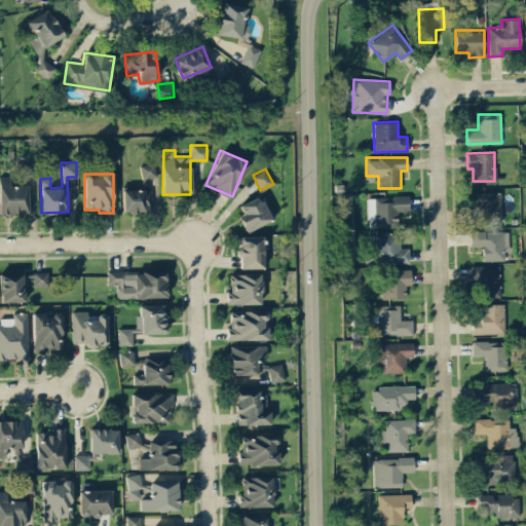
[(8,176),(0,175),(0,213),(27,214),(28,185),(8,185),(8,176)]
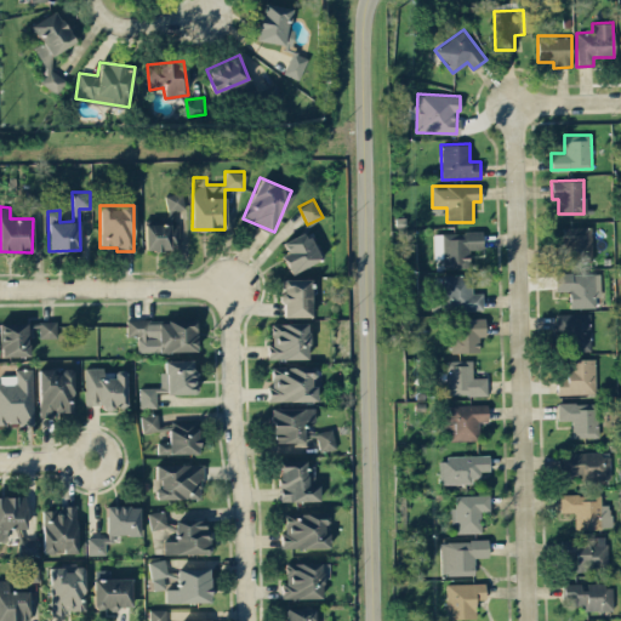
[(144,250),(180,249),(178,223),(143,224),(144,250)]
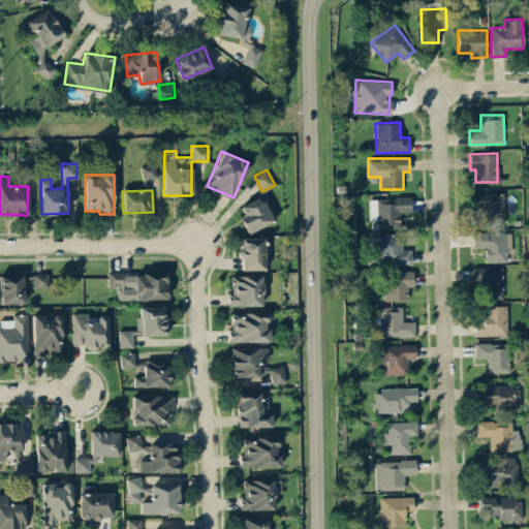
[(479,192),(478,221),(503,222),(504,193),(479,192)]
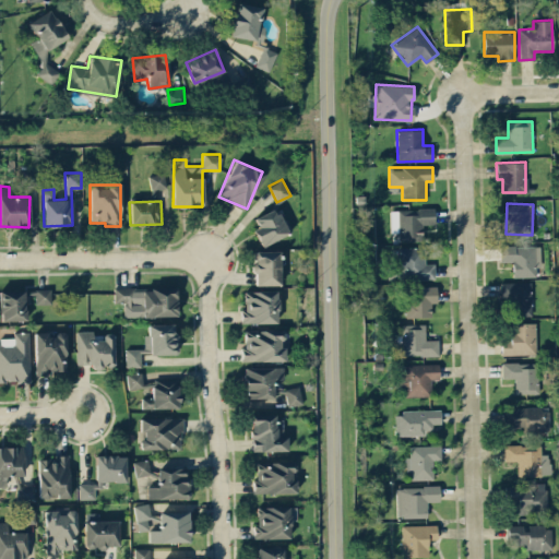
[(435,209),(393,210),(394,240),(421,239),(421,225),(435,224),(435,209)]
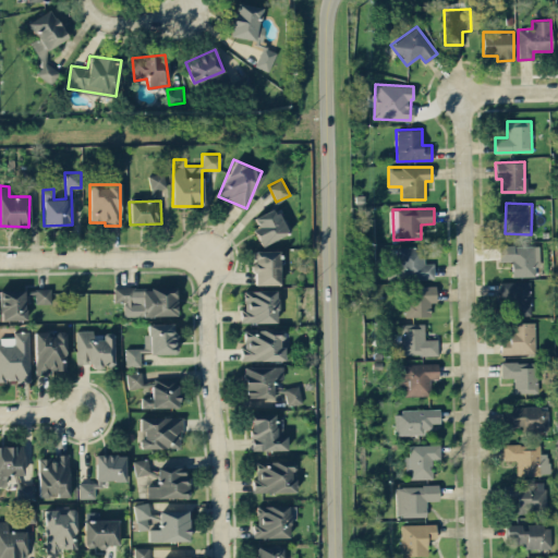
[(259,245),(290,232),(280,211),(274,214),(271,209),(253,217),(257,226),(252,229),(259,245)]
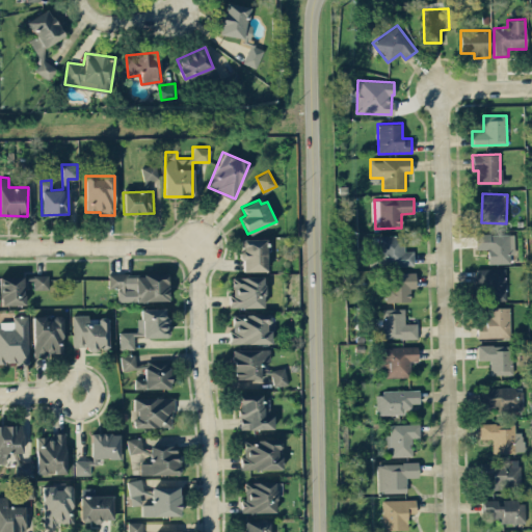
[(378,235),(379,244),(373,244),(374,266),(414,264),(414,250),(404,250),(403,234),(378,235)]
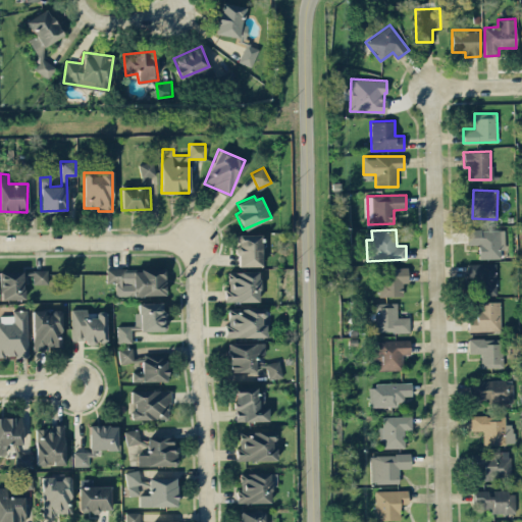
[(501,258),(501,249),(505,249),(505,229),(466,229),(466,244),(478,244),(478,259),(501,258)]
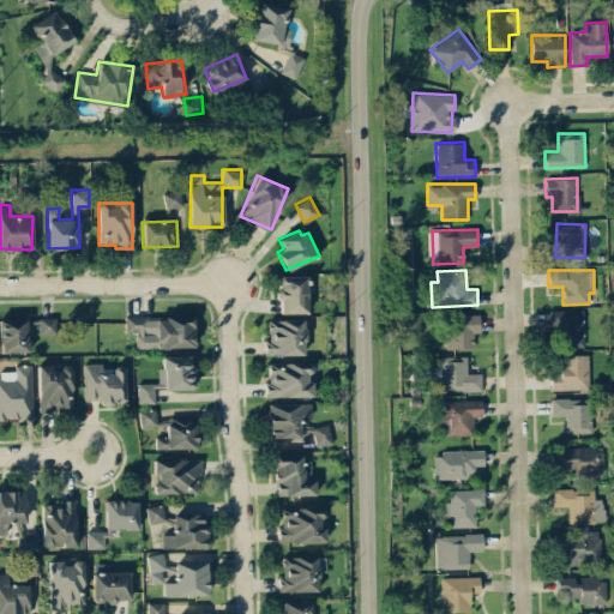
[(278,313),(307,313),(306,276),(278,276),(278,313)]
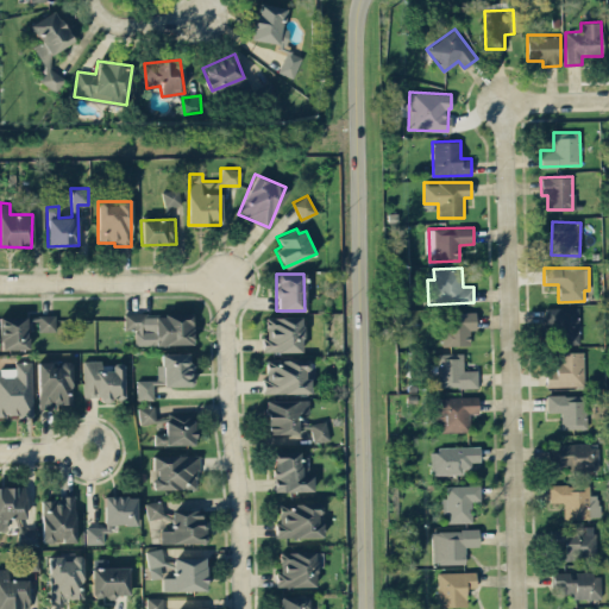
[(544,307),(545,326),(553,326),(553,344),(579,344),(578,307),(544,307)]
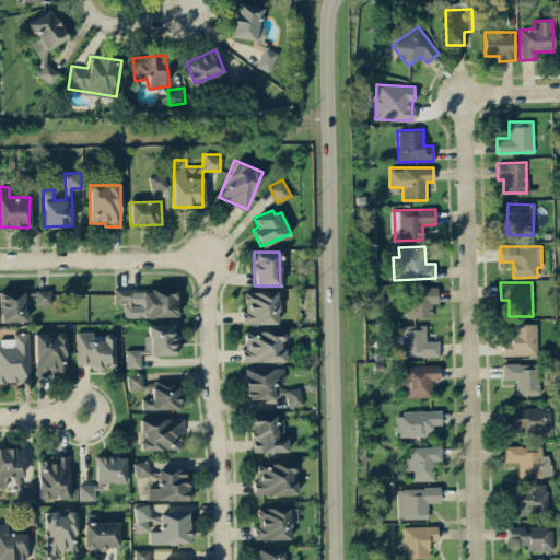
[(408,318),(432,317),(431,303),(438,303),(438,287),(407,288),(408,318)]
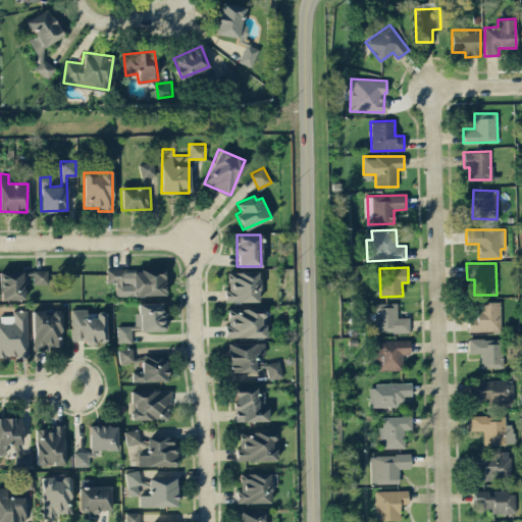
[(106,269),(106,282),(115,281),(115,296),(164,295),(164,268),(106,269)]
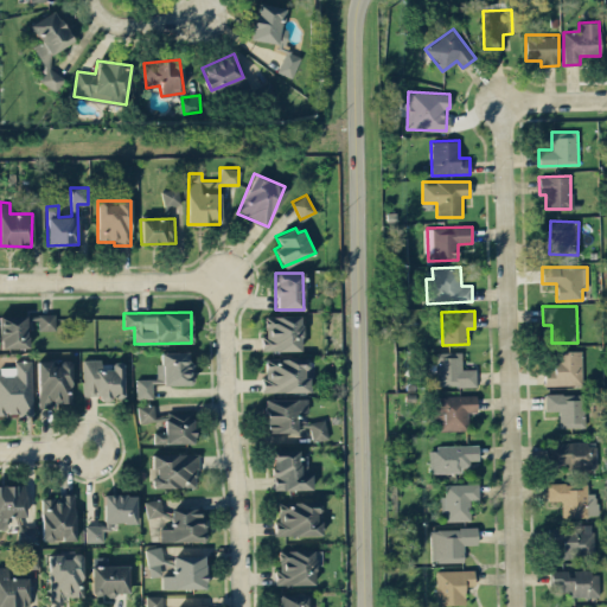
[(55,313),(38,314),(39,331),(55,330),(55,313)]
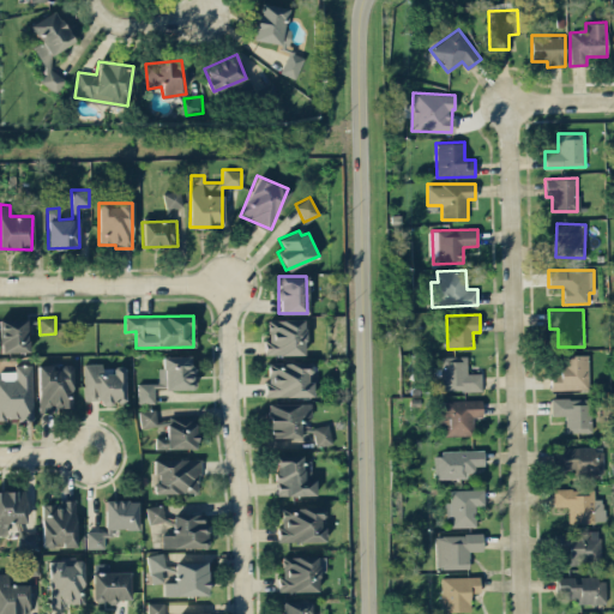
[(26,318),(0,318),(0,351),(28,351),(26,318)]
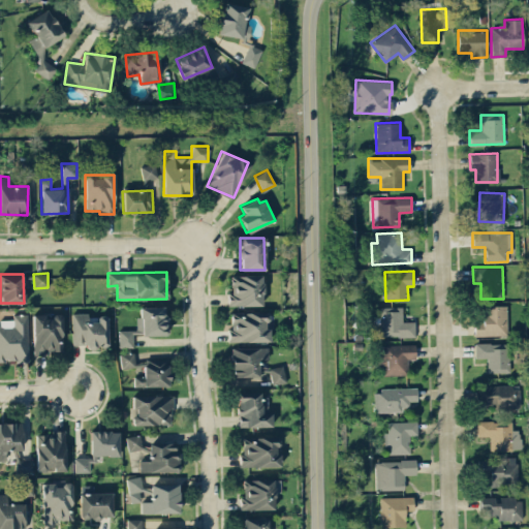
[(261,275),(230,275),(231,292),(227,292),(227,306),(262,305),(261,275)]
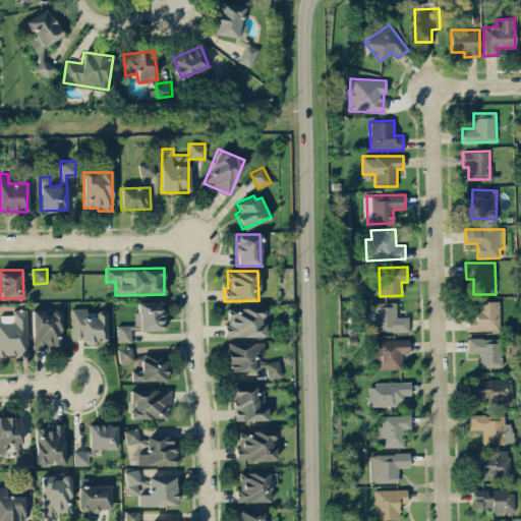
[(467,331),(500,330),(499,300),(475,301),(475,315),(467,315),(467,331)]
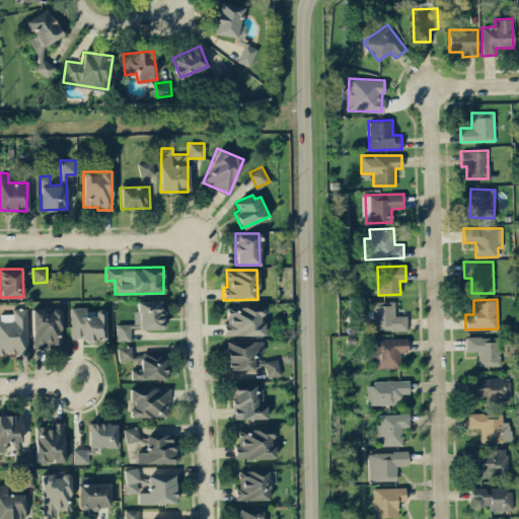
[(117,323),(117,341),(130,341),(130,328),(162,328),(162,300),(137,300),(137,310),(133,310),(134,323),(117,323)]
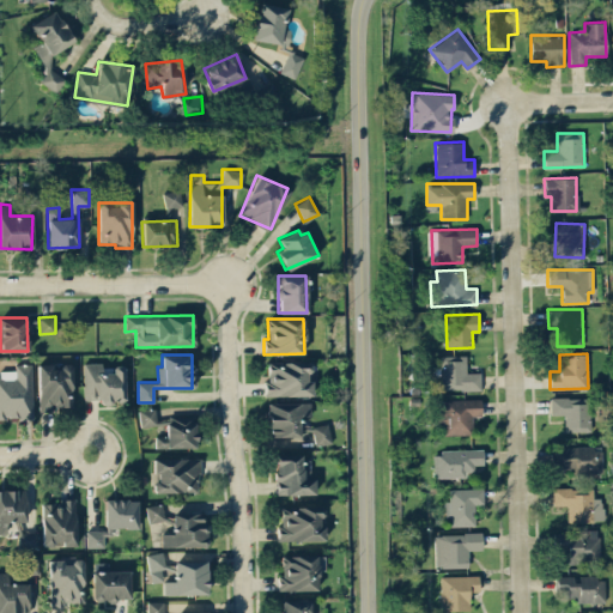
[(480,389),(480,372),(466,372),(466,354),(439,356),(441,390),(480,389)]
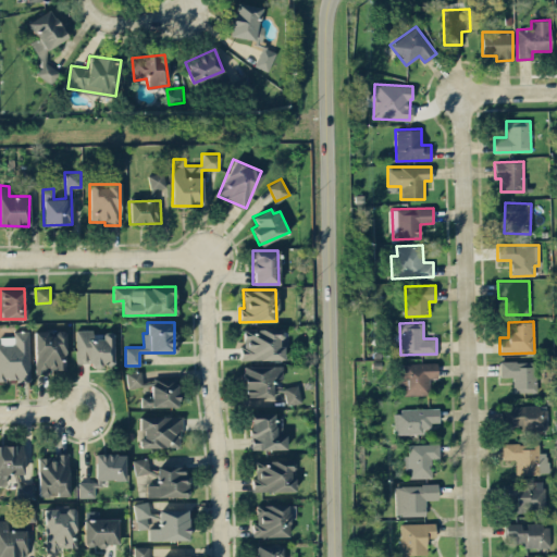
[(239,360),(283,359),(282,327),(243,329),(244,346),(239,346),(239,360)]
